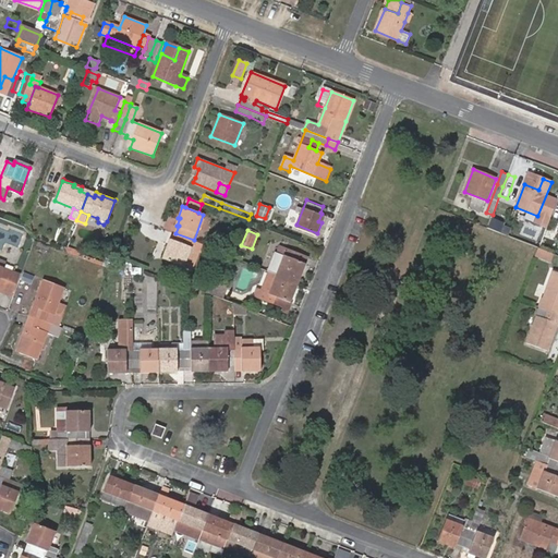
[(194,240),(176,233),(173,240),(172,240),(169,246),(167,246),(162,257),(184,265),(192,269),(202,243),(194,240)]
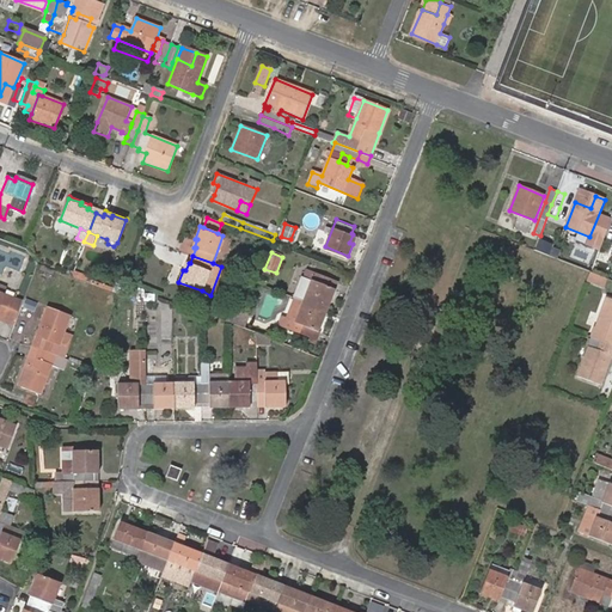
[(185,270),(189,263),(185,262),(177,282),(178,282),(183,270),(185,270)]
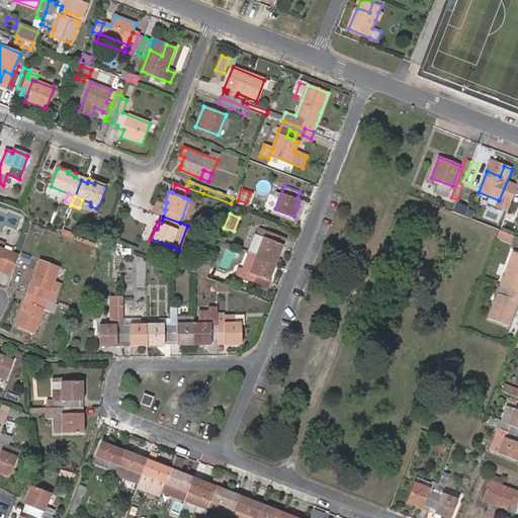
[(277,254),(279,255),(284,244),(280,243),(282,237),(266,231),(260,229),(251,251),(257,253),(274,260),(277,254)]
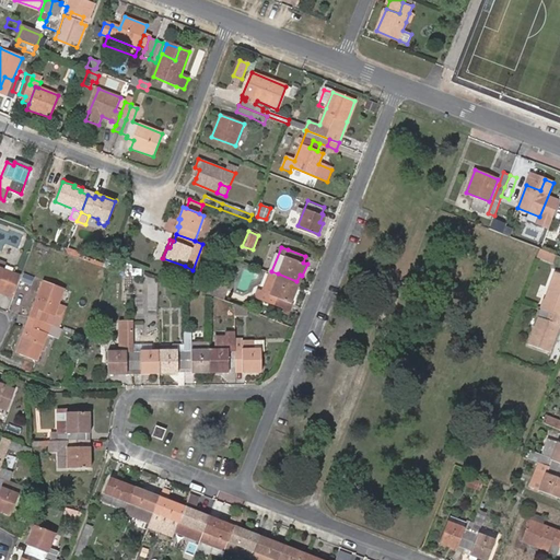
[(219,280),(229,254),(222,252),(207,292),(219,298),(224,282),(219,280)]
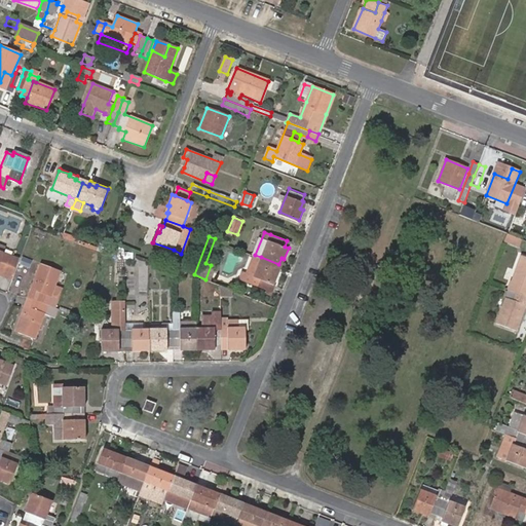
[(0,252),(0,270),(3,272),(4,270),(9,272),(15,258),(9,256),(0,252)]
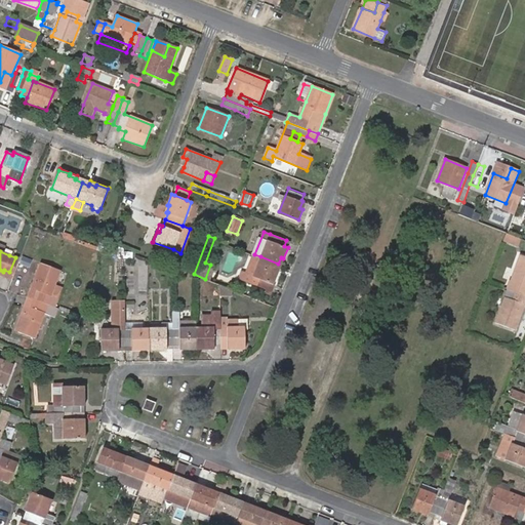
[(274,283),(278,273),(275,271),(278,264),(260,256),(254,254),(253,253),(246,272),(242,270),(239,277),(268,287),(272,289),(274,283)]
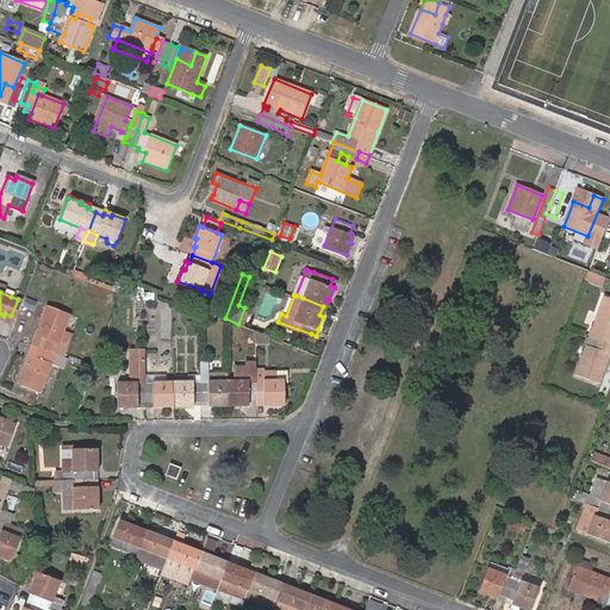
[(590,335),(599,338),(609,342),(609,297),(604,294),(593,325),(590,335)]
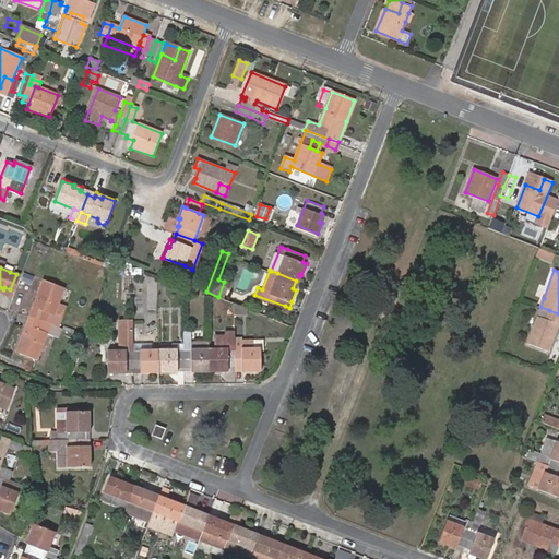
[(32,307),(28,316),(43,321),(46,311),(55,316),(64,288),(43,278),(36,294),(38,295),(34,307),(32,307)]
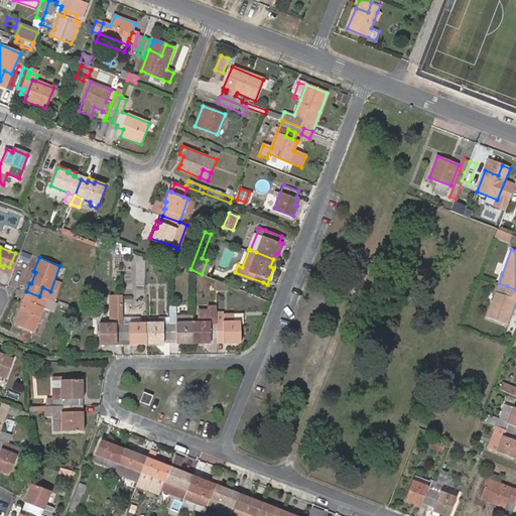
[(216,280),(201,273),(201,290),(216,290),(216,280)]
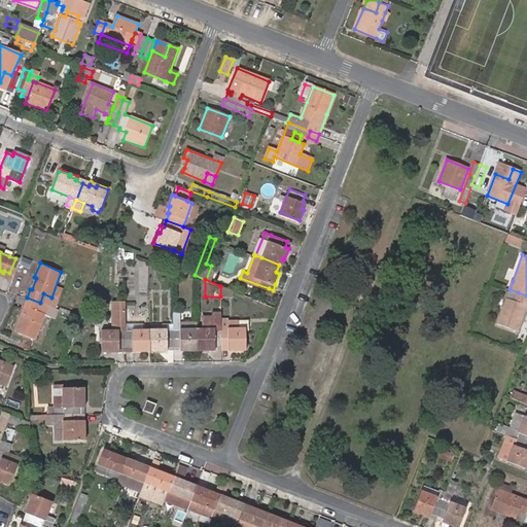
[(526,303),(526,295),(518,292),(510,289),(505,297),(497,321),(517,329),(522,317),(520,316),(524,304),(526,305),(526,303)]
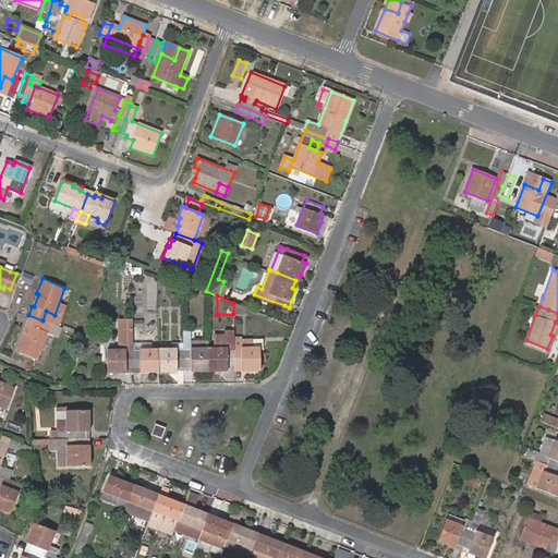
[(43,320),(28,315),(25,324),(26,324),(22,337),(20,337),(14,350),(37,359),(47,332),(39,329),(43,320)]
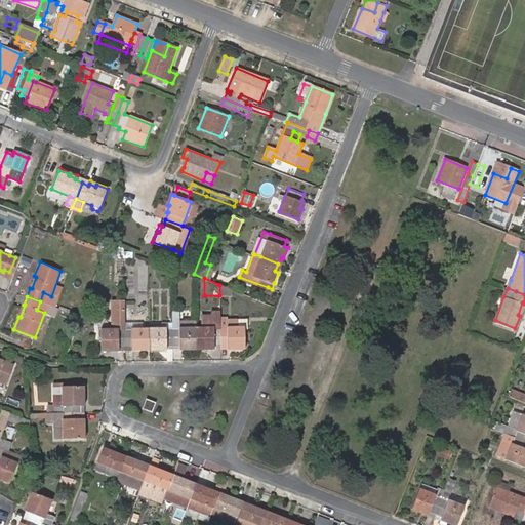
[(118,348),(124,348),(124,328),(124,321),(124,301),(112,301),(112,329),(101,329),(101,351),(111,351),(111,349),(118,349),(118,348)]
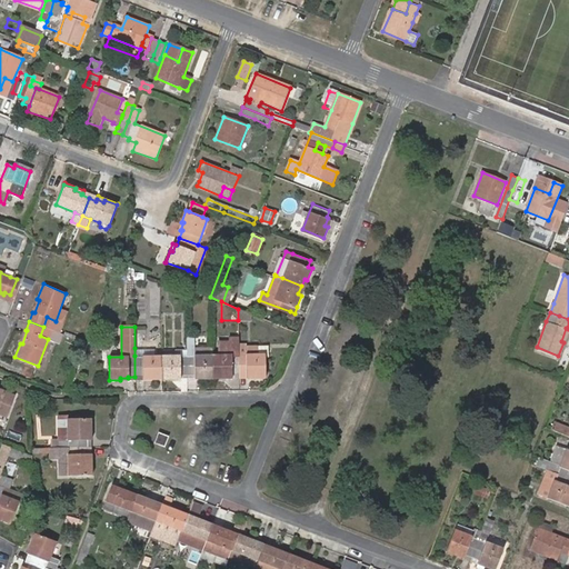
[(185,356),(185,376),(193,376),(193,377),(201,377),(201,379),(212,379),(212,356),(212,347),(193,347),(193,337),(185,337),(186,349),(185,356)]
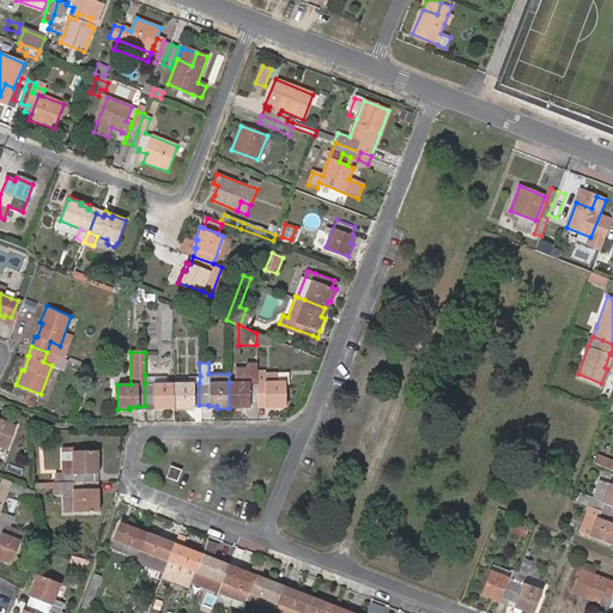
[(248,405),(256,405),(256,383),(256,371),(256,363),(247,363),(248,366),(236,366),(237,383),(229,383),(229,408),(241,408),(241,406),(248,406),(249,406),(248,405)]
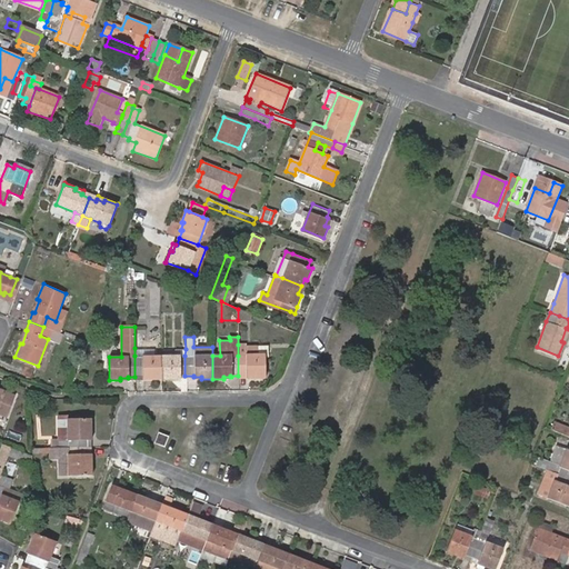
[(246,343),(238,345),(238,356),(263,355),(268,356),(268,346),(247,347),(246,343)]
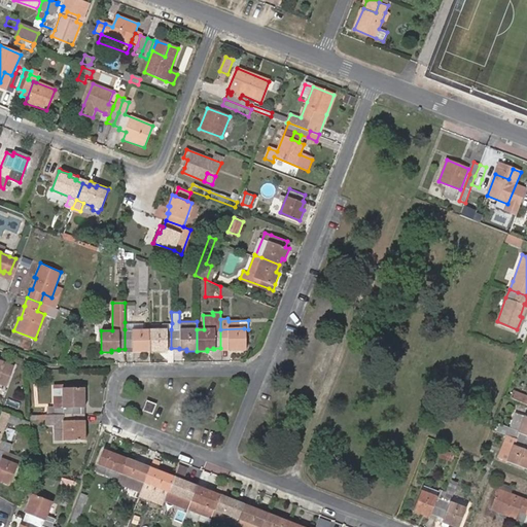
[(125,329),(125,349),(132,349),(132,350),(139,350),(139,351),(148,351),(148,329),(143,329),(143,321),(125,322),(125,329)]
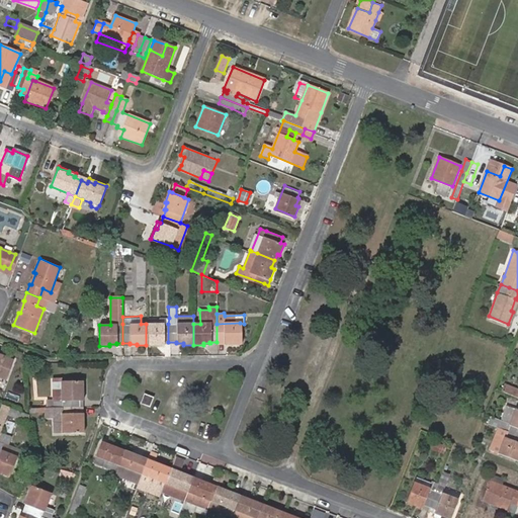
[(162,342),(168,342),(168,324),(169,318),(163,318),(163,324),(146,324),(146,345),(156,345),(156,344),(163,344),(162,342)]
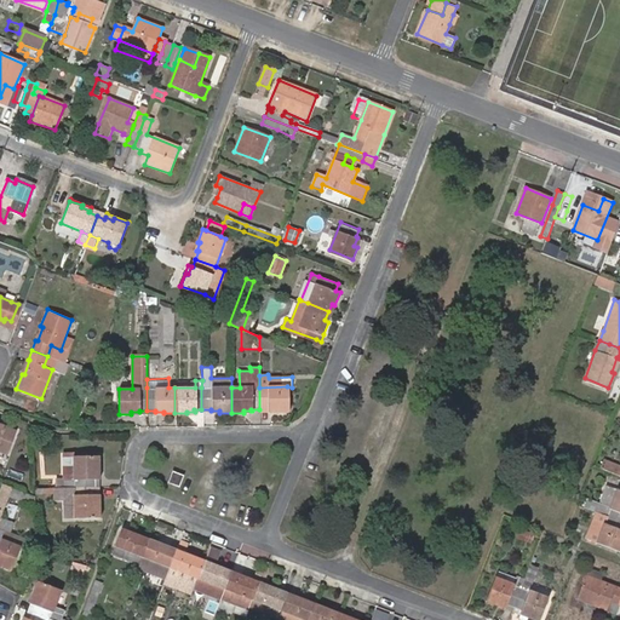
[(259,388),(259,409),(268,409),(268,411),(276,411),(276,412),(288,412),(287,386),(259,388)]
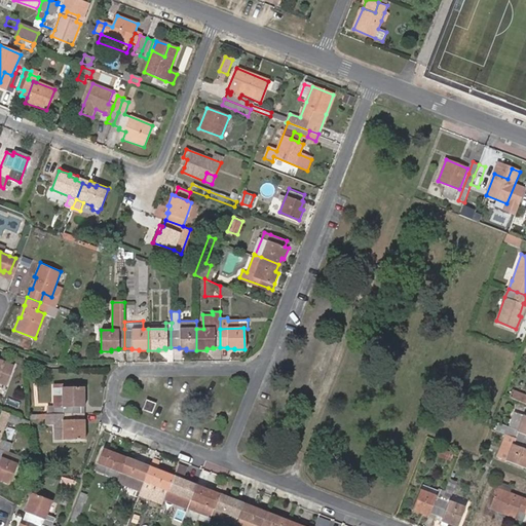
[(0,384),(5,387),(13,366),(4,363),(3,364),(0,362),(0,384)]
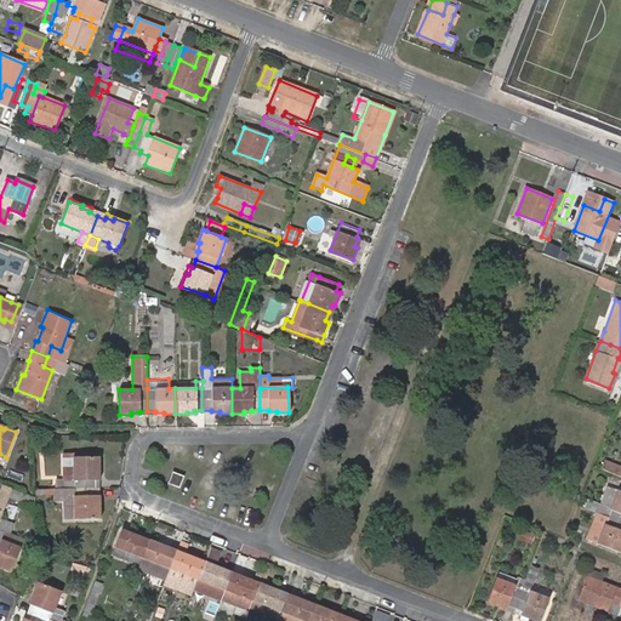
[(72,489),(95,488),(95,480),(96,480),(96,472),(97,472),(97,456),(72,457),(73,454),(62,454),(62,482),(55,482),(55,490),(72,489)]
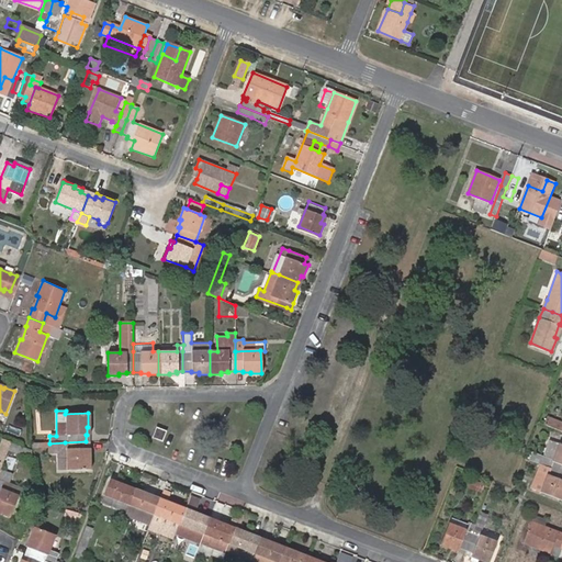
[(561,423),(548,417),(544,425),(561,431),(561,428),(561,423)]
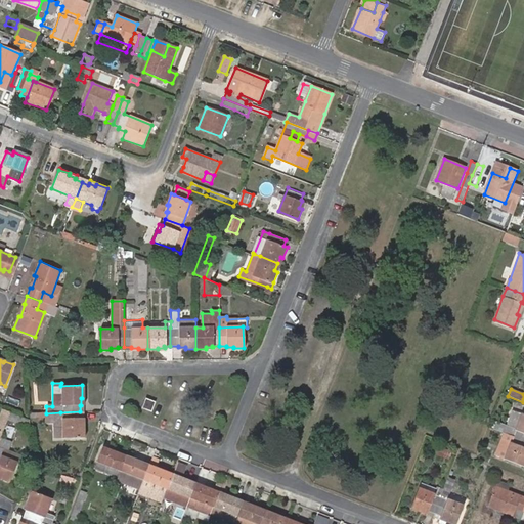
[(145,398),(141,407),(150,410),(154,401),(145,398)]
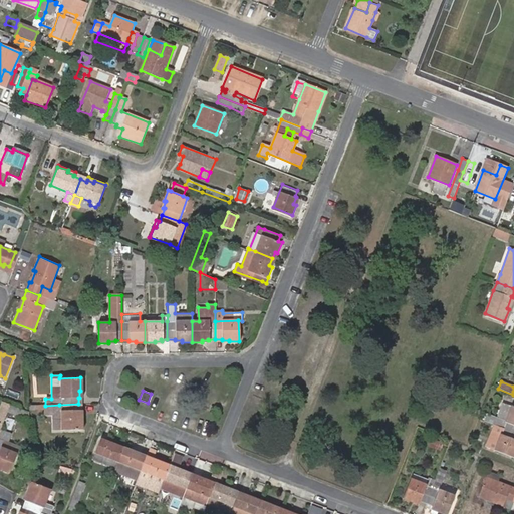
[(0,429),(7,412),(10,405),(2,402),(0,407),(0,429)]
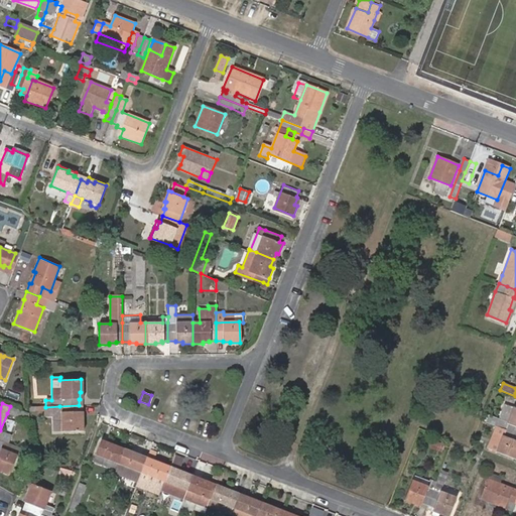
[(80,413),(79,405),(59,406),(45,407),(44,407),(44,411),(44,416),(52,415),(52,423),(60,423),(60,431),(81,430),(83,430),(83,427),(82,420),(80,420),(80,413)]
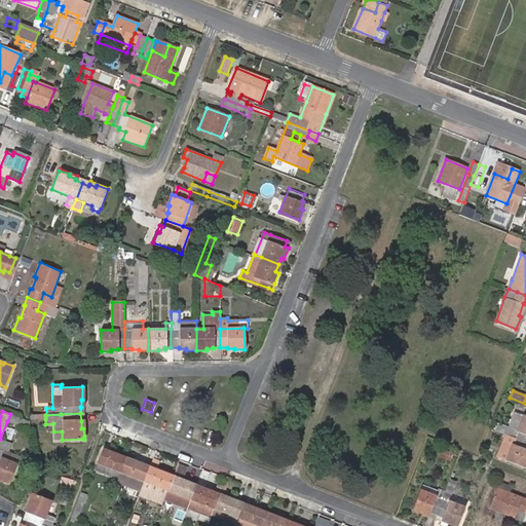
[(516,440),(525,443),(525,416),(514,413),(508,428),(496,424),(493,430),(506,436),(516,440)]
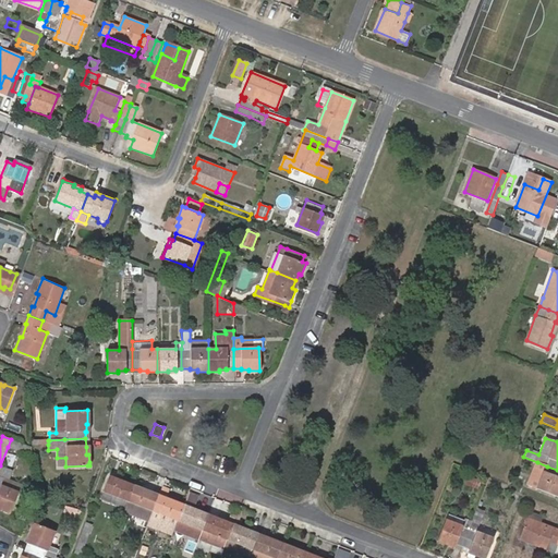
[(31,448),(11,439),(8,447),(32,456),(31,448)]
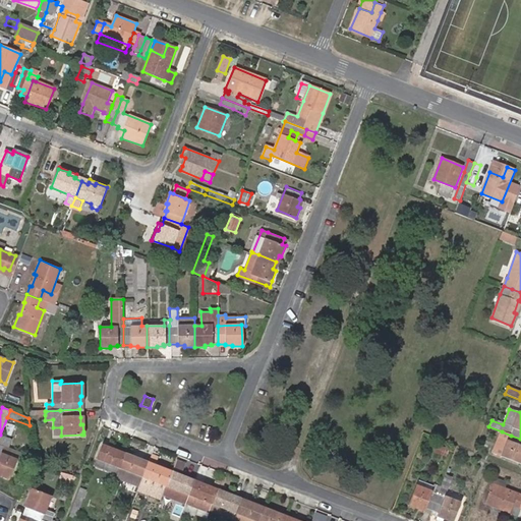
[(520,439),(511,436),(502,431),(493,454),(502,458),(520,465),(520,439)]
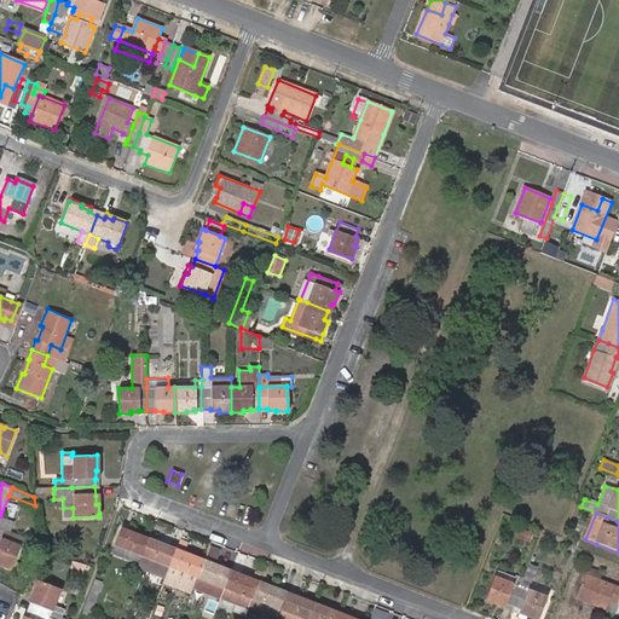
[(0,565),(11,570),(19,548),(6,542),(10,532),(13,522),(0,516),(0,562),(0,563),(0,565)]
